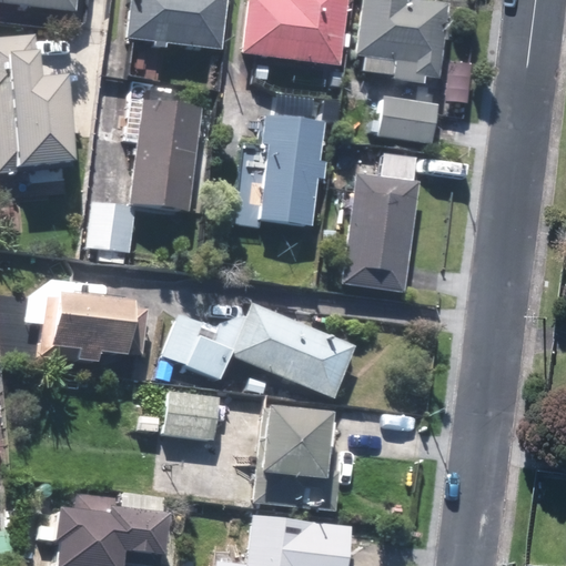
[(0,0),(0,1),(74,9),(76,0),(0,0)]
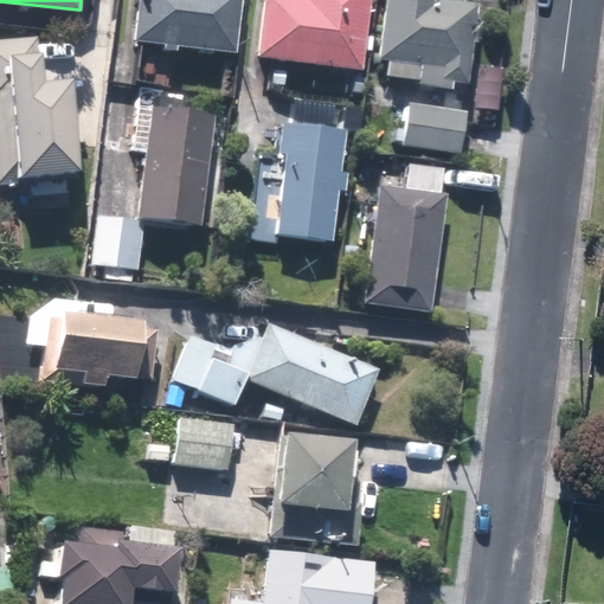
[(139,0),(135,40),(140,40),(137,82),(174,84),(177,43),(241,47),(243,0),(139,0)]
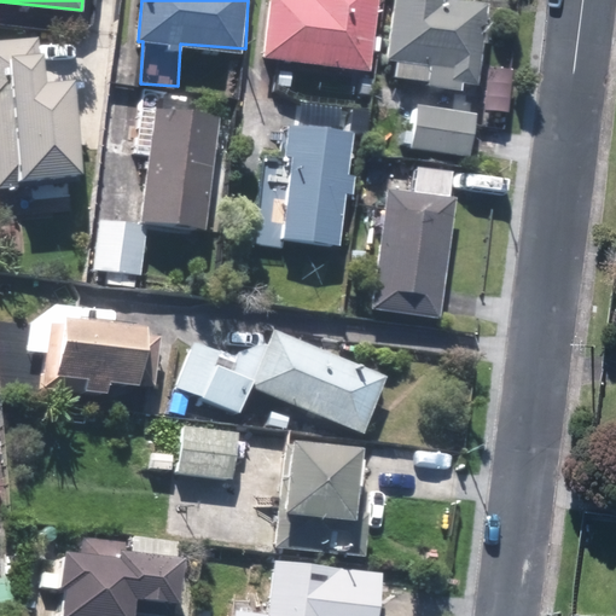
[(312,0),(269,0),(265,56),(372,65),(378,0),(312,0)]
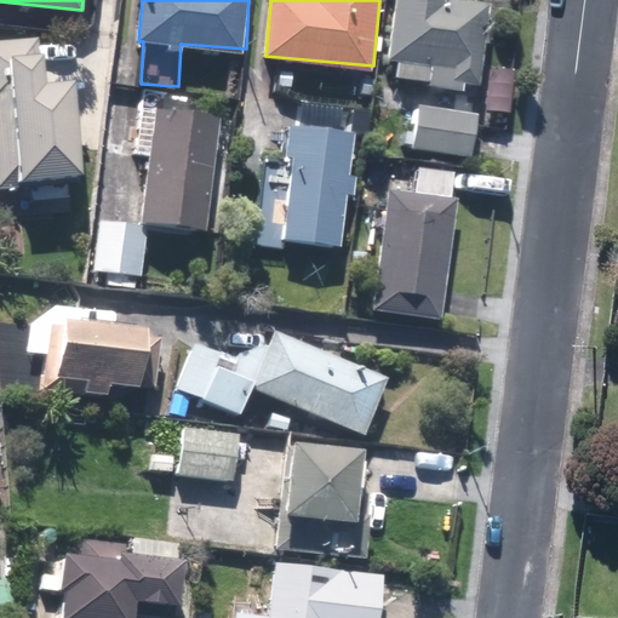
[(450,3),(450,0),(394,0),(390,74),(479,80),(484,5),(450,3)]
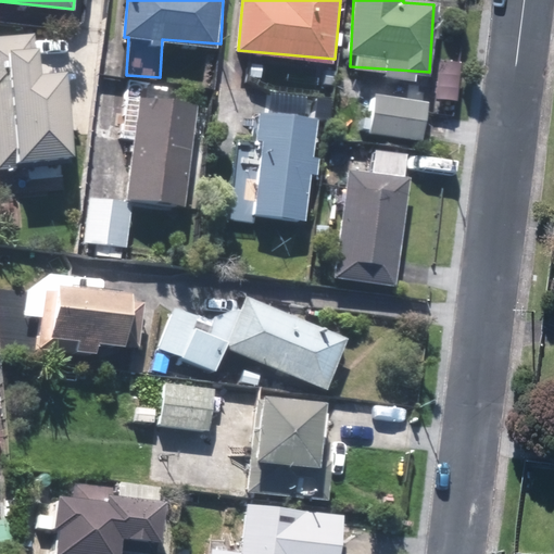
[(0,93),(12,93),(14,161),(67,158),(64,74),(38,75),(36,33),(0,33),(0,93)]
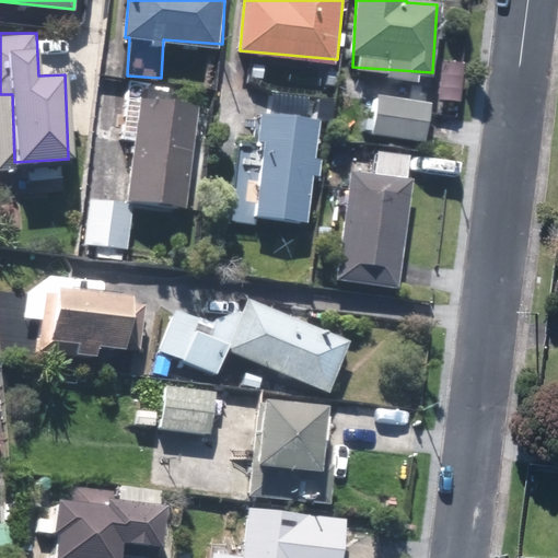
[(463,62),(442,61),(441,100),(461,101),(463,62)]
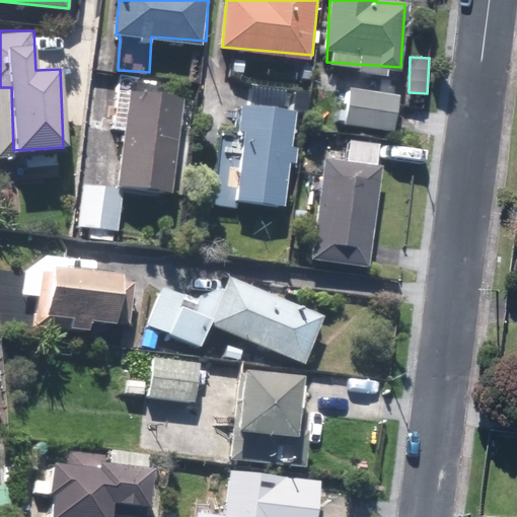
[(307,114),(310,92),(253,85),(250,106),(238,105),(235,131),(243,132),(235,201),(287,207),(298,113),(307,114)]
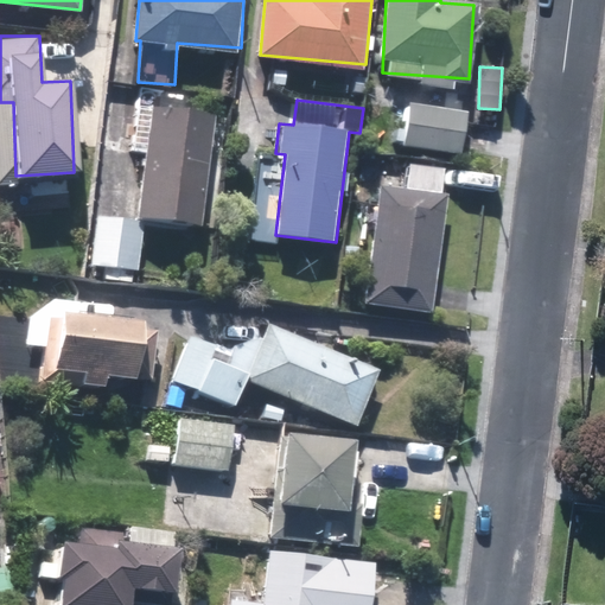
[(469,112),(408,104),(402,150),(464,157),(469,112)]
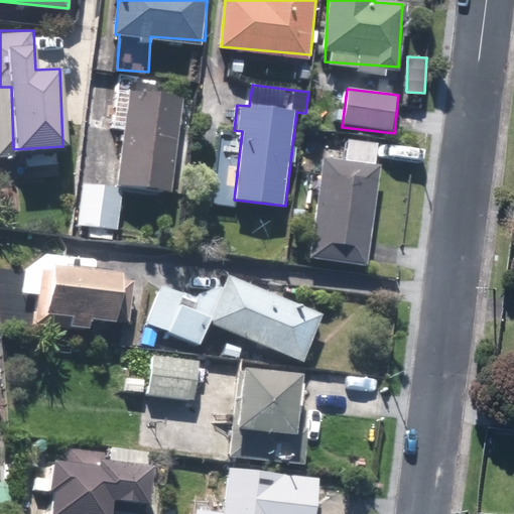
[(185,98),(131,91),(119,182),(173,189),(185,98)]
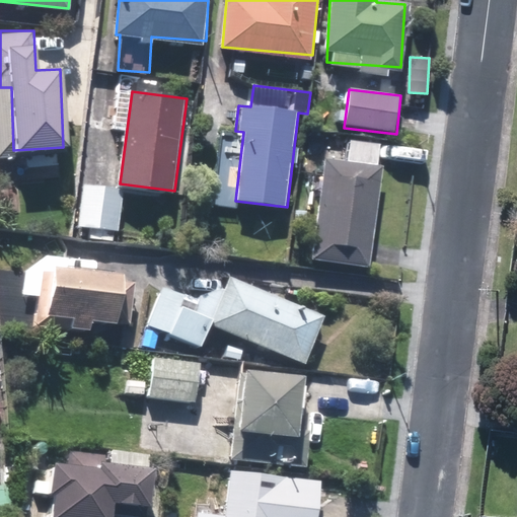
[(349,160),(323,159),(317,261),(373,265),(380,146),(351,144),(349,160)]
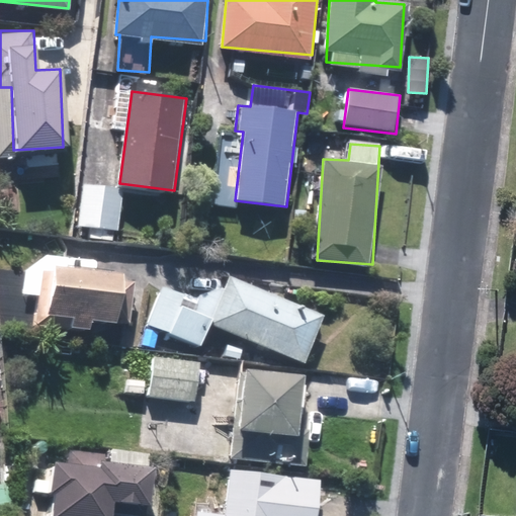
[(90,236),(116,239),(121,188),(82,184),(78,223),(92,225),(90,236)]
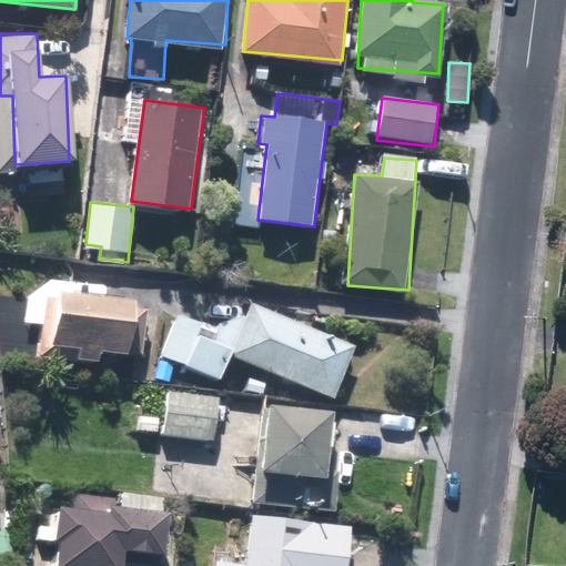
[(74,281),(50,279),(30,293),(28,319),(56,322),(53,345),(79,347),(78,355),(100,357),(100,350),(140,353),(143,302),(73,296),(74,281)]
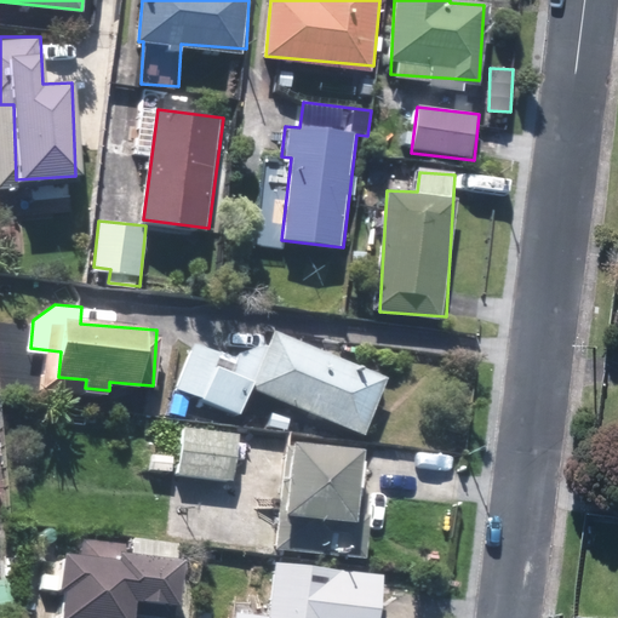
[(176,382),(238,413),(253,389),(362,433),(385,375),(275,331),(239,355),(199,335),(176,382)]
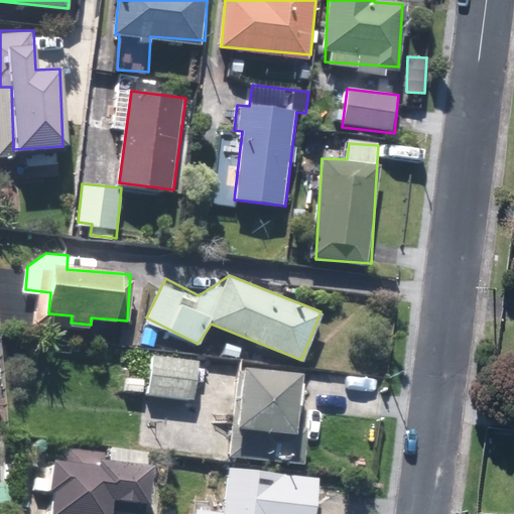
[(151,356),(147,393),(195,398),(200,361),(151,356)]
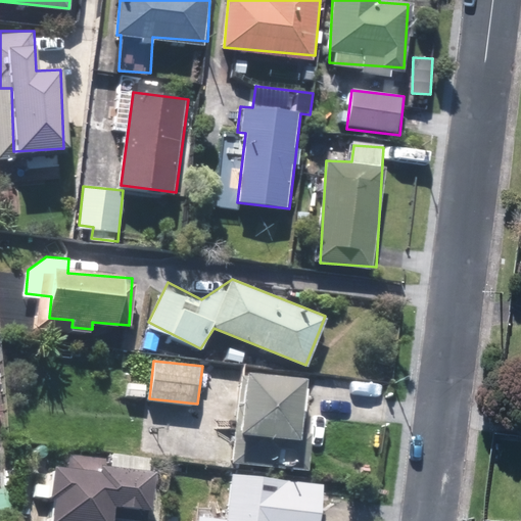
[(233,462),(309,470),(313,432),(299,431),(304,379),(243,372),(233,462)]
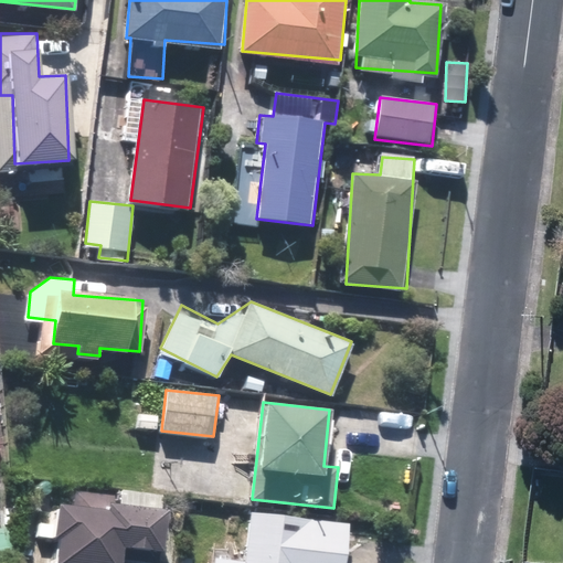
[(139,413),(137,425),(157,427),(158,415),(139,413)]
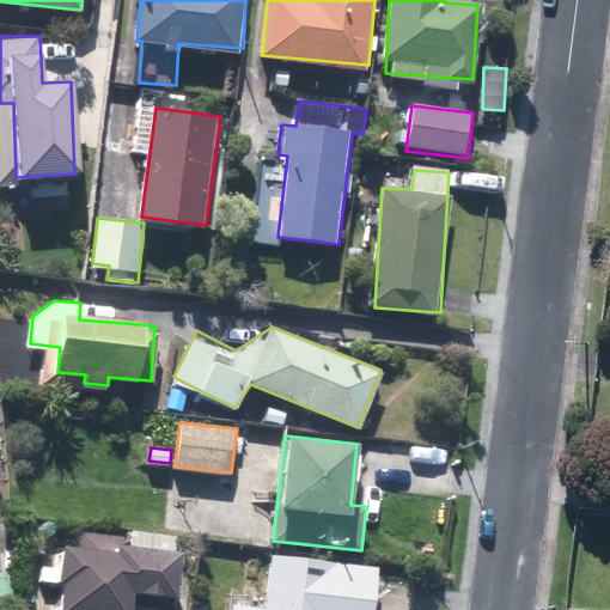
[(157,609),(172,609),(181,553),(123,544),(124,536),(83,530),(80,547),(61,544),(56,583),(62,584),(58,609),(127,609),(128,605),(157,609)]
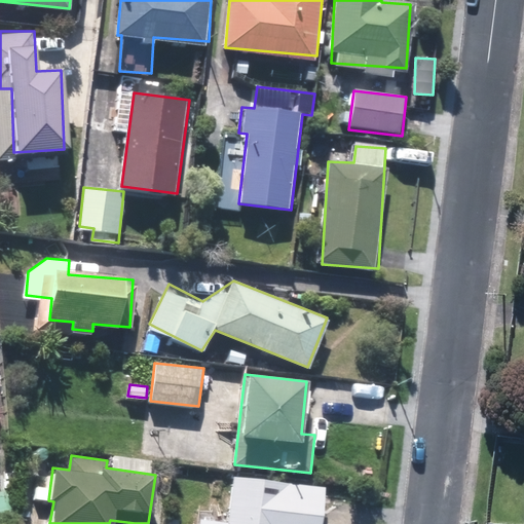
[(320,523),(325,487),(231,477),(227,522),(212,520),(214,509),(201,508),(198,523),(320,523)]
